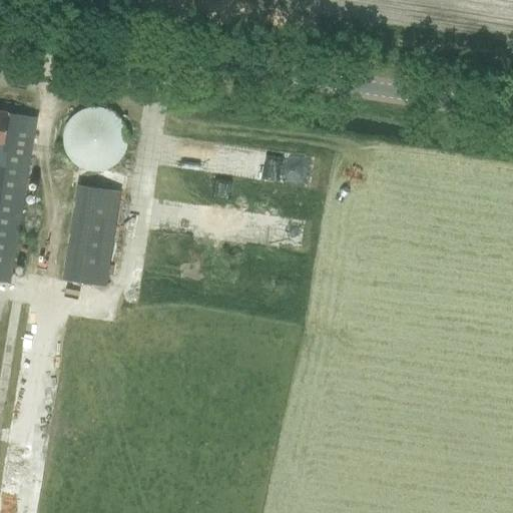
[(86,170),(95,171),(104,170),(113,166),(120,159),(124,151),(127,142),(126,133),(123,124),(117,116),(110,111),(101,107),(91,107),(83,109),(75,114),(69,120),(64,128),(62,136),(63,145),(66,154),(71,161),(78,167),(86,170)]
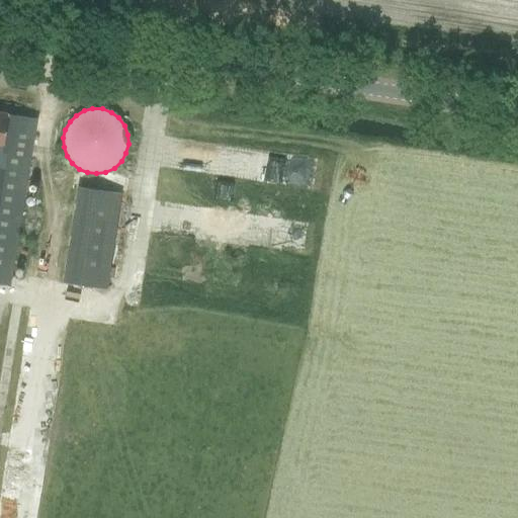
[(0,284),(8,286),(36,119),(0,112),(0,284)]
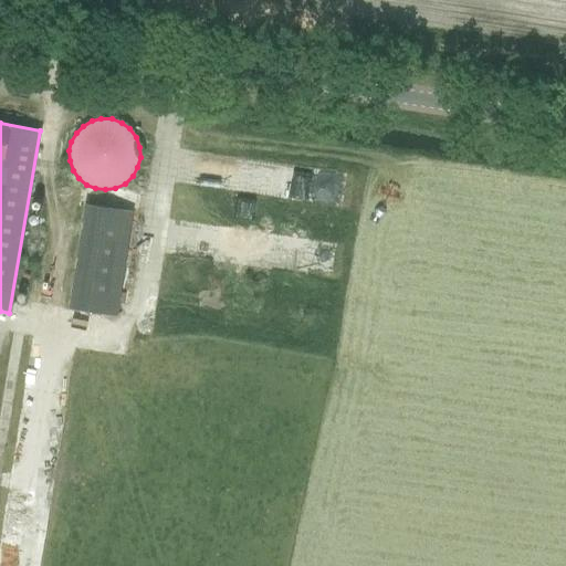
[(71,310),(117,316),(133,211),(86,205),(71,310)]
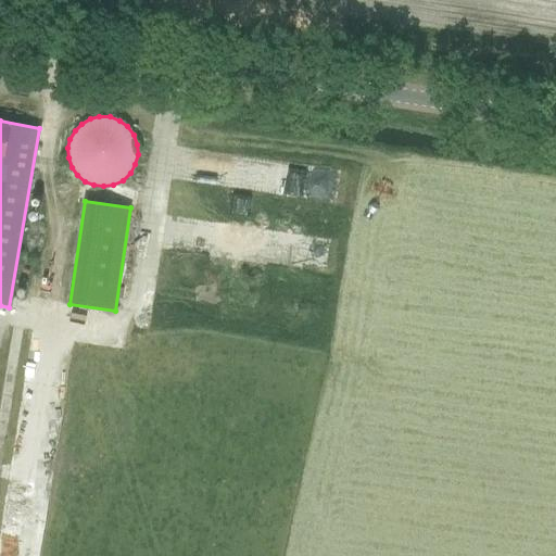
[(17,286),(45,289),(47,265),(43,265),(43,260),(21,257),(17,286)]
